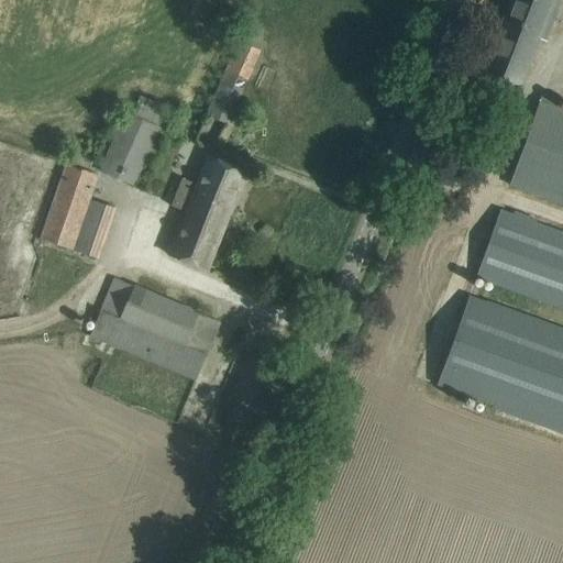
[(512,0),(483,77),(517,89),(551,0),(512,0)]
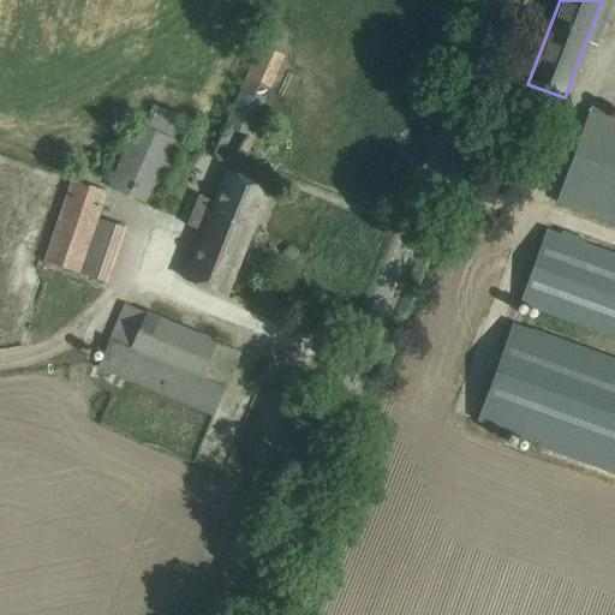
[(268,87),(282,55),(261,46),(225,126),(246,136),(269,87),(268,87)]
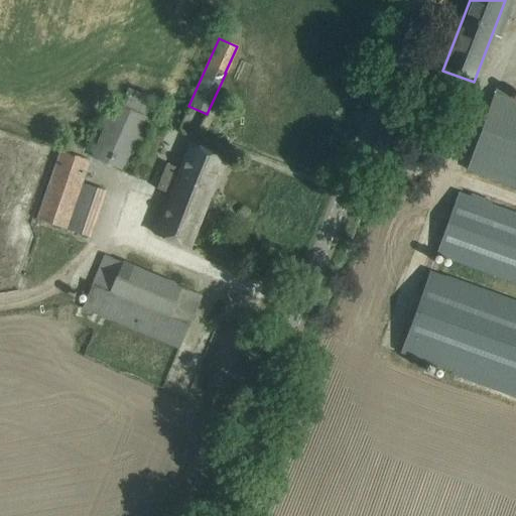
[(142,115),(148,99),(127,90),(120,106),(113,103),(90,157),(124,172),(137,140),(145,143),(151,131),(142,127),(146,117),(142,115)]
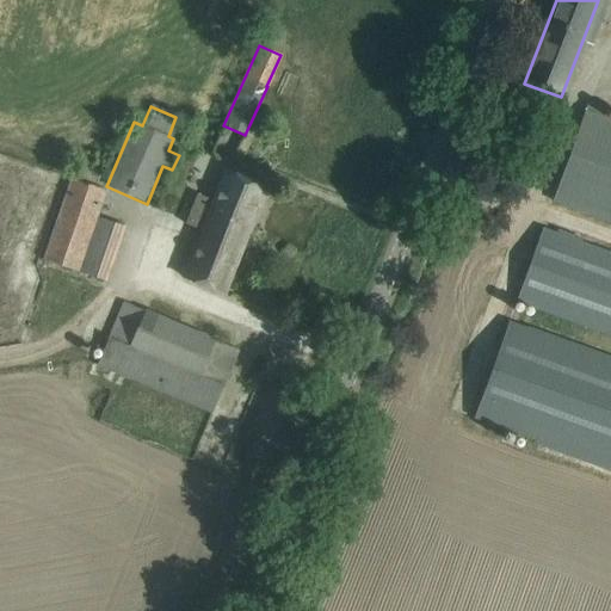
[(553,201),(610,222),(610,119),(585,111),(553,201)]
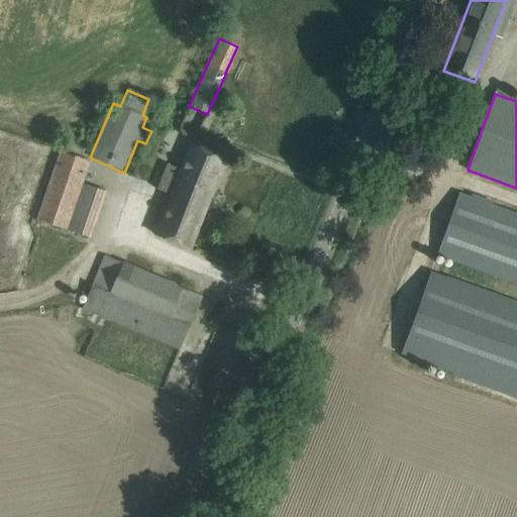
[(189,143),(178,169),(167,164),(158,190),(169,195),(153,234),(190,248),(225,158),(189,143)]
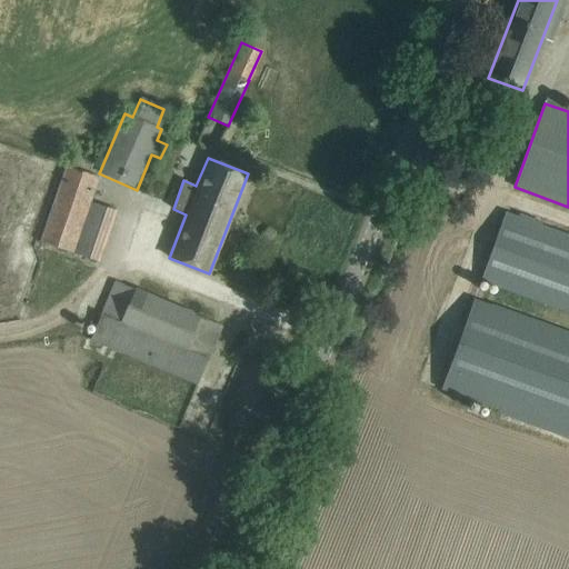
[(40,243),(100,265),(118,211),(91,202),(100,178),(66,167),(40,243)]
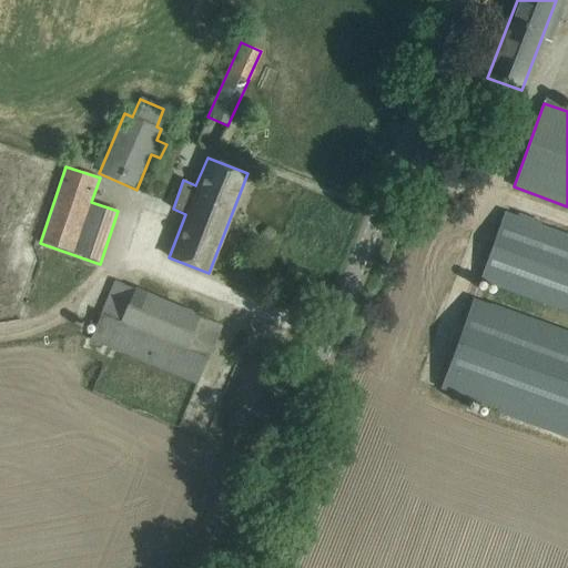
[(567,235),(505,213),(480,280),(567,311),(567,235)]
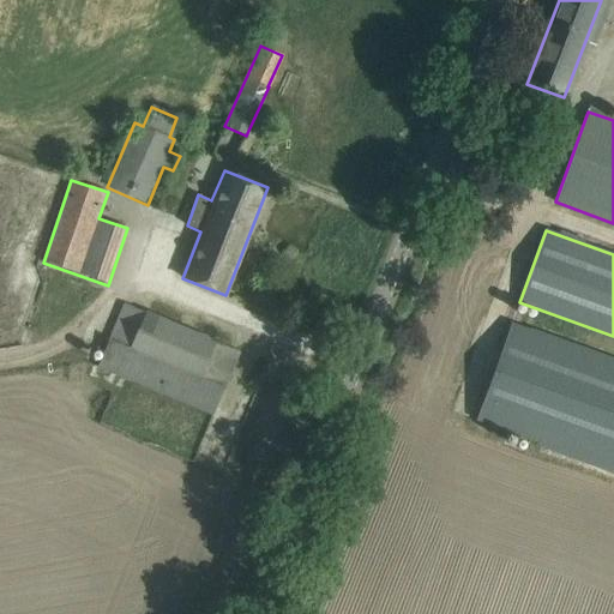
[(98,367),(212,415),(239,351),(125,305),(98,367)]
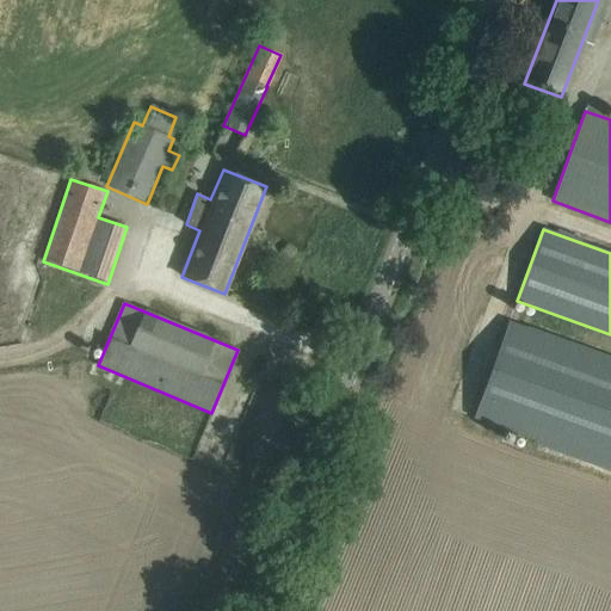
[(610,359),(508,323),(474,418),(610,467),(610,359)]
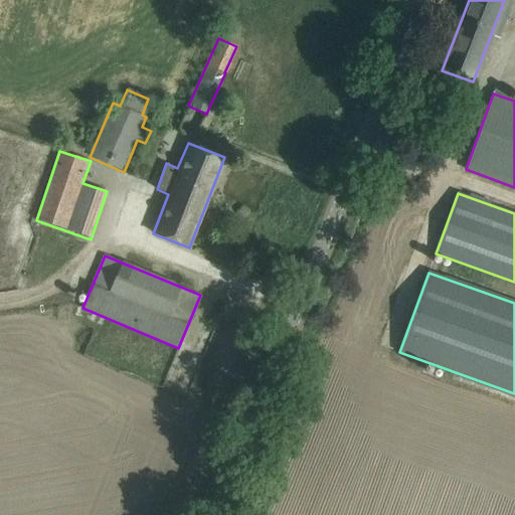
[(223,298),(193,392),(221,401),(251,307),(223,298)]
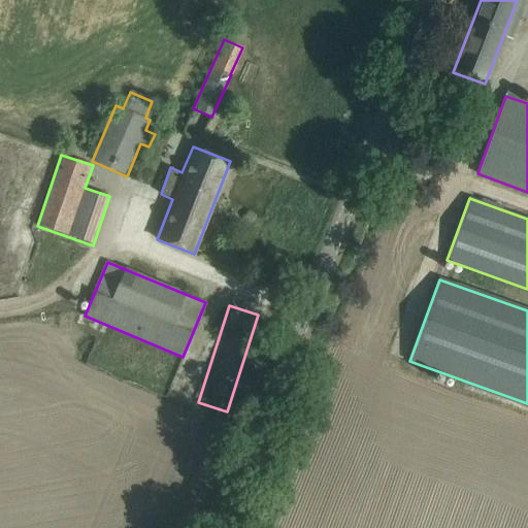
All buildings are outlined.
